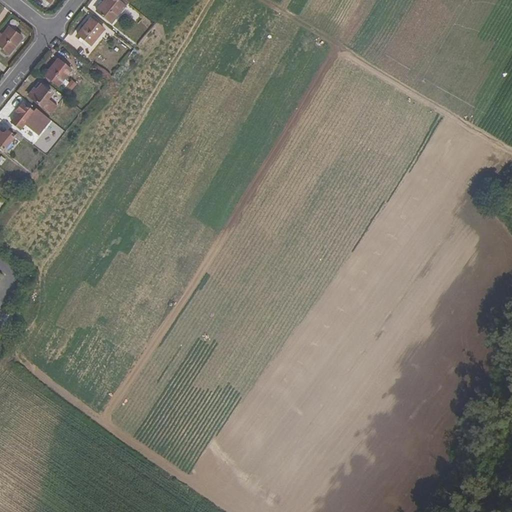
[(105,0),(96,11),(111,23),(126,6),(118,0),(105,0)]
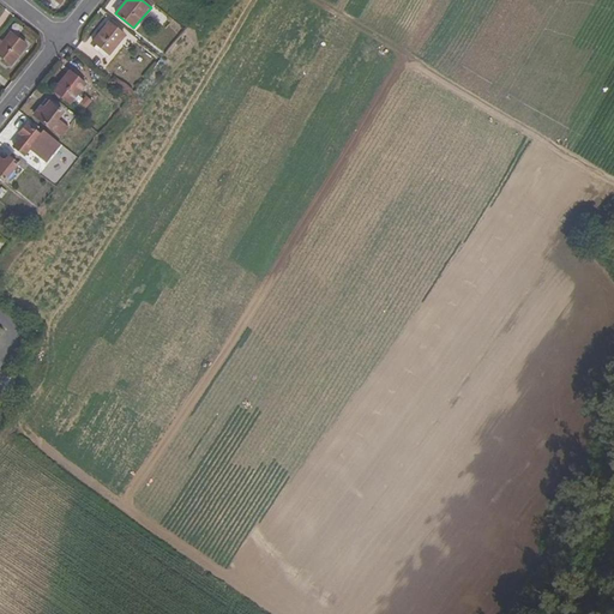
[(94,42),(109,54),(125,36),(109,23),(94,42)]
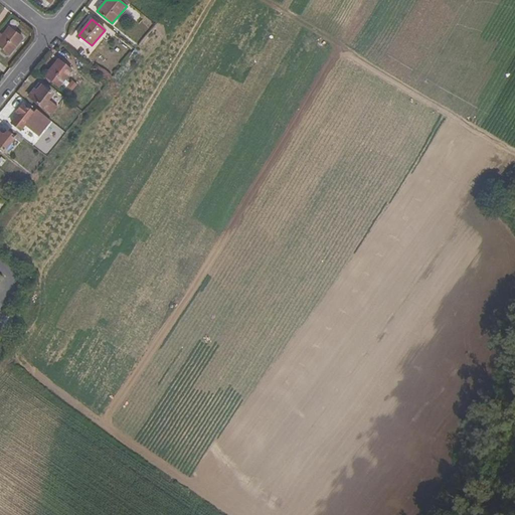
[(0,46),(9,54),(22,37),(9,28),(3,35),(0,32),(0,46)]
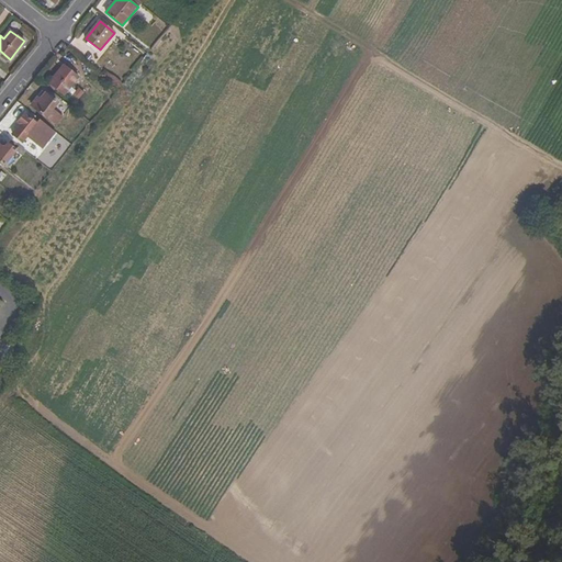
[(49,82),(65,94),(79,77),(64,65),(49,82)]
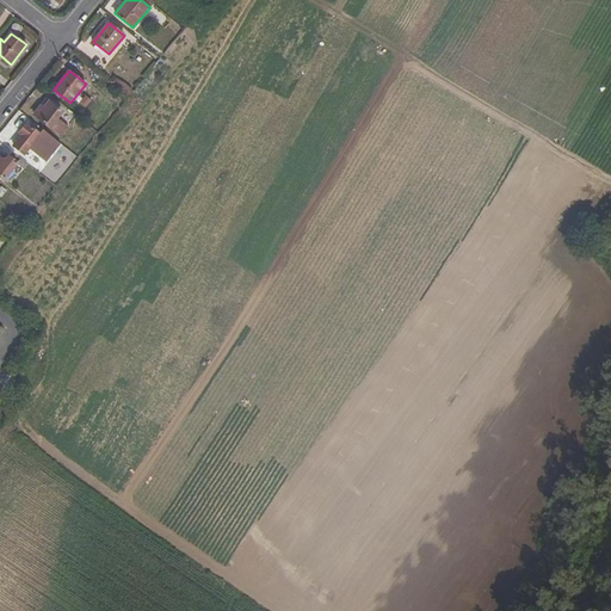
[(68,127),(57,118),(62,112),(47,99),(35,115),(61,135),(68,127)]
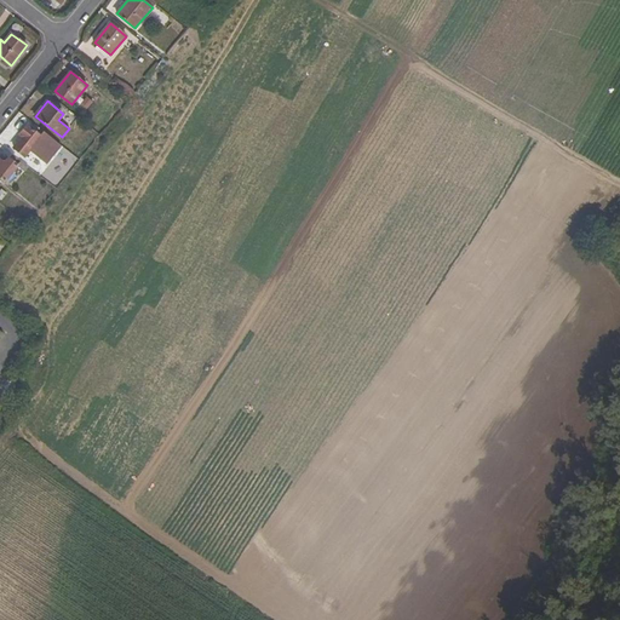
[(33,153),(46,164),(61,144),(45,132),(40,137),(27,126),(19,135),(22,137),(15,147),(24,156),(28,153),(30,155),(33,153)]
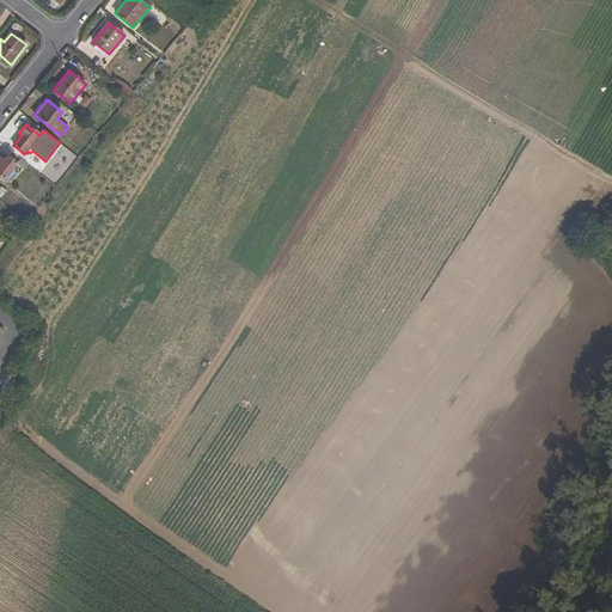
[(0,175),(6,178),(18,164),(10,157),(7,159),(2,155),(0,158),(0,175)]
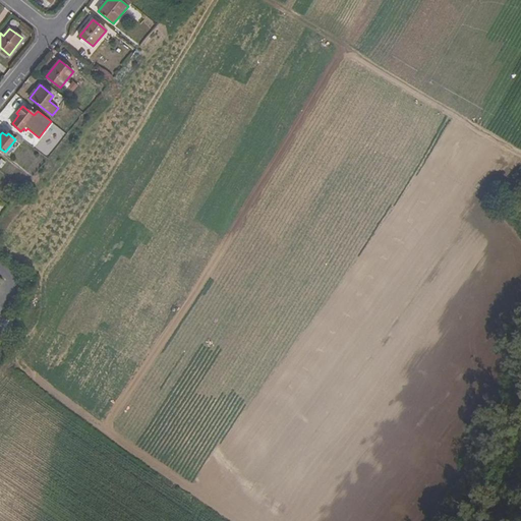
[(24,140),(18,135),(15,139),(22,145),(24,140)]
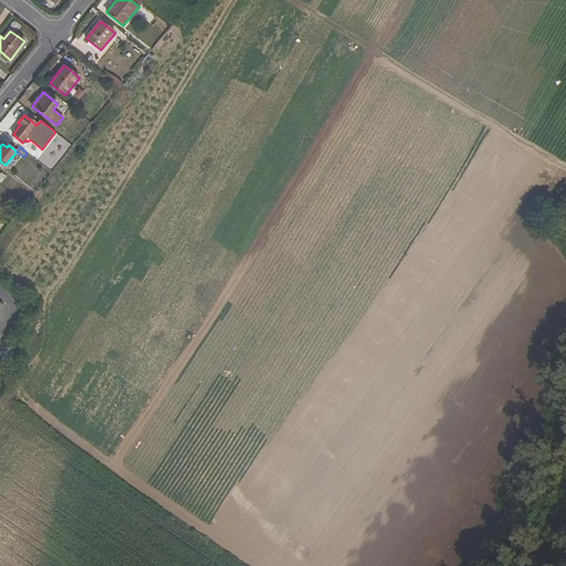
All buildings are outlined.
